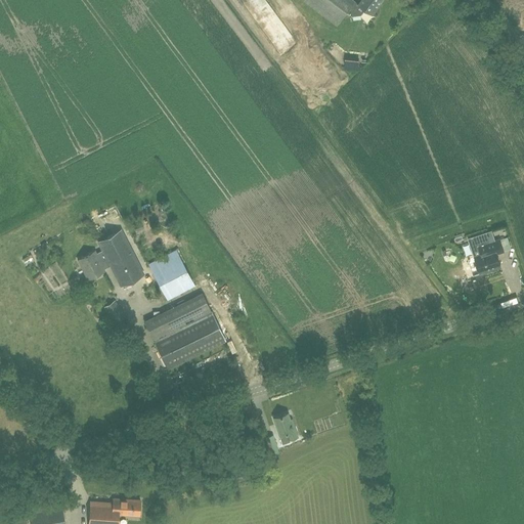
[(362,0),(359,5),(373,14),(382,0),(362,0)]
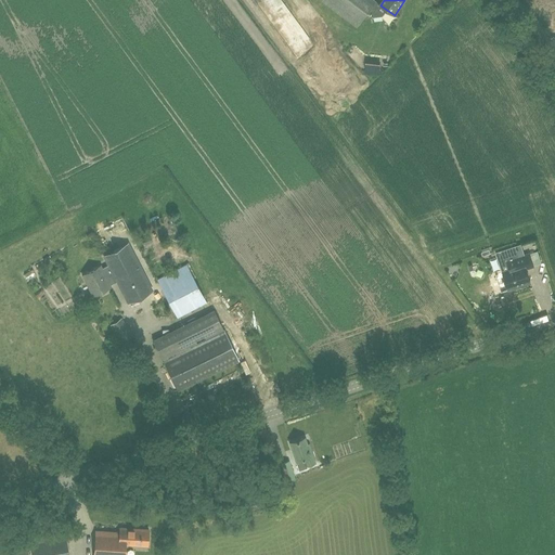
[(315,15),(313,8),(305,11),(307,18),(315,15)]
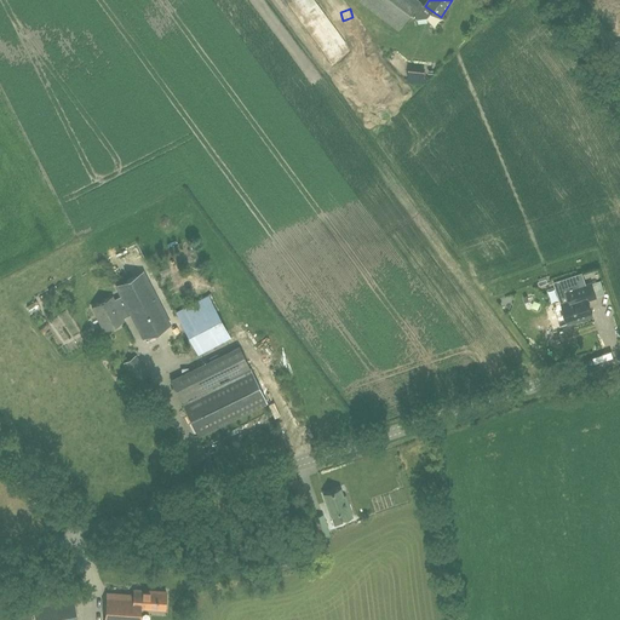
[(425,85),(426,76),(409,74),(408,82),(425,85)]
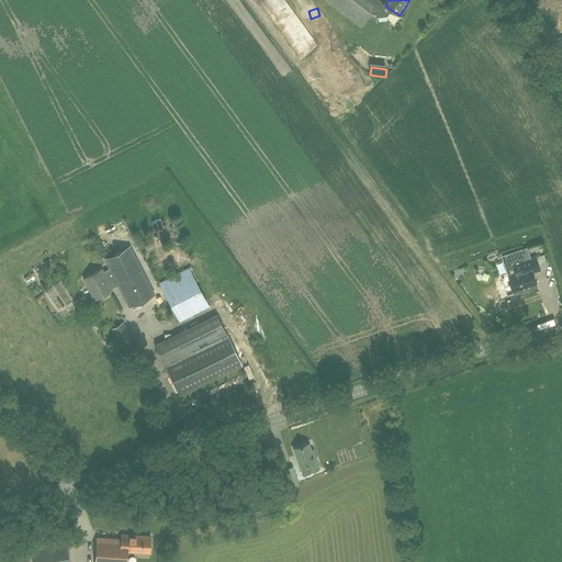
[(113,273),(104,278),(101,270),(85,279),(94,299),(111,291),(110,288),(117,283),(130,306),(154,294),(130,248),(105,260),(113,273)]
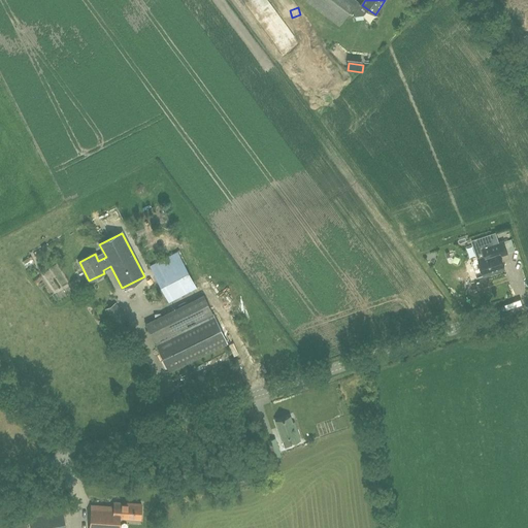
[(479,259),(471,262),(476,278),(498,271),(503,270),(504,269),(504,268),(503,265),(500,256),(507,254),(503,241),(498,243),(495,234),(472,241),(479,259)]
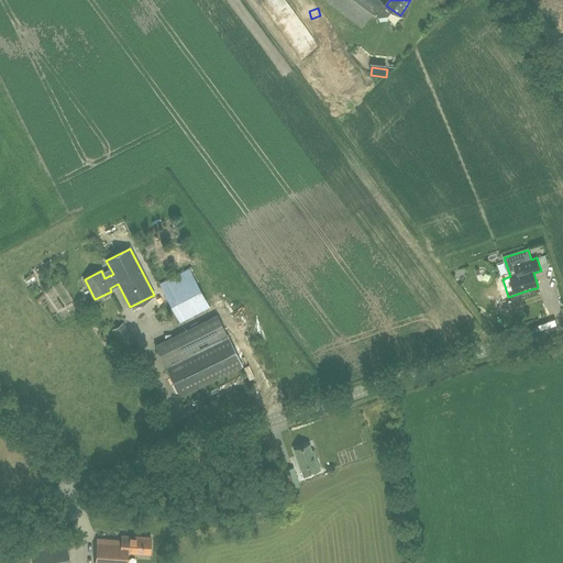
[(180,322),(209,307),(189,269),(161,285),(180,322)]
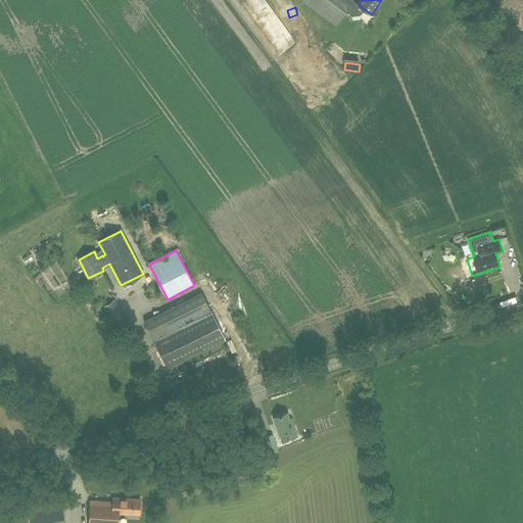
[(145,321),(168,368),(225,340),(201,293),(145,321)]
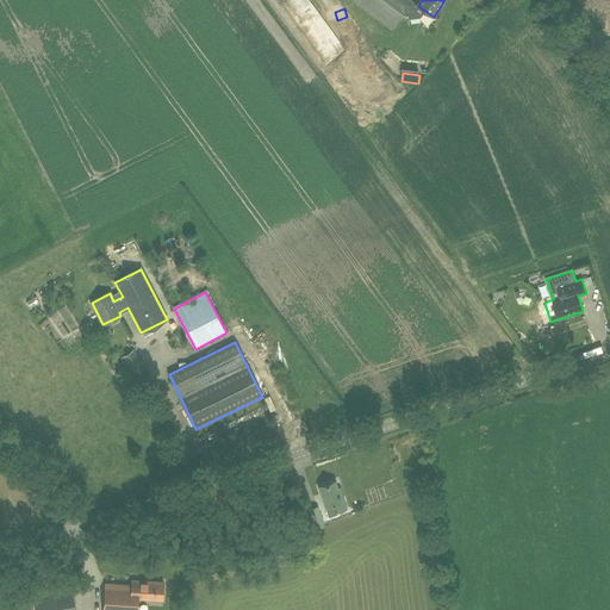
[(136,374),(144,369),(132,350),(124,356),(136,374)]
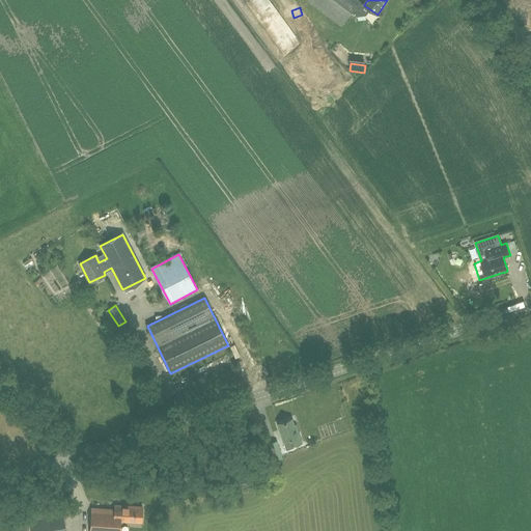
[(292,448),(292,446),(301,443),(296,425),(294,425),(291,419),(278,423),(286,450),(292,448)]
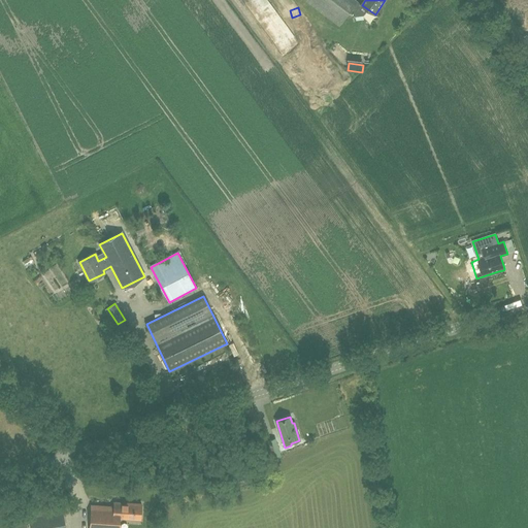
[(316,426),(309,428),(311,435),(318,433),(316,426)]
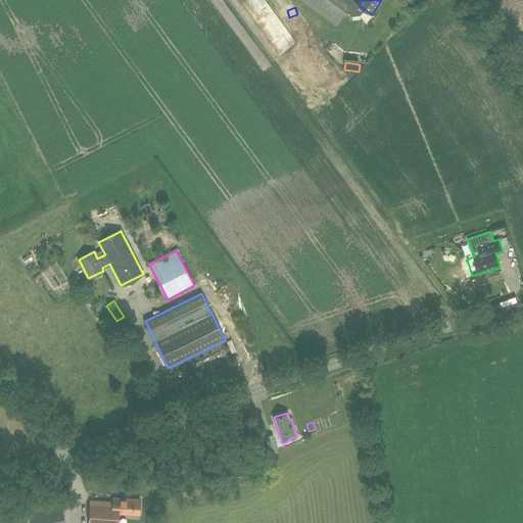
[(272,434),(266,436),(271,454),(277,452),(272,434)]
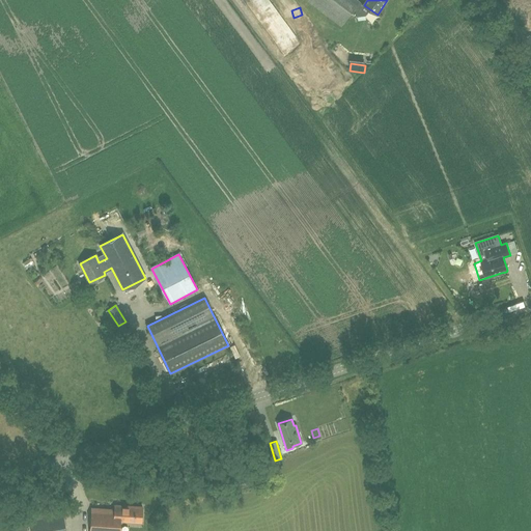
[(119,482),(132,478),(130,470),(117,474),(119,482)]
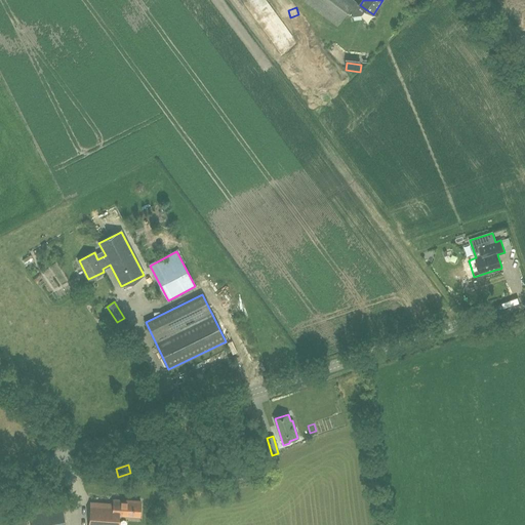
[(31,524),(66,524),(61,496),(28,502),(31,524)]
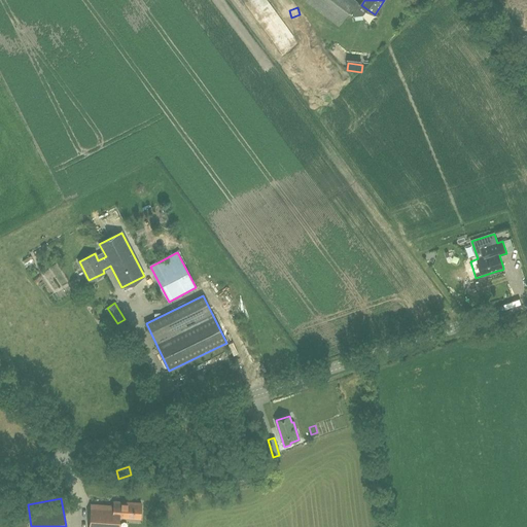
[(118,501),(118,506),(91,504),(90,526),(118,526),(119,517),(141,518),(141,502),(118,501)]
